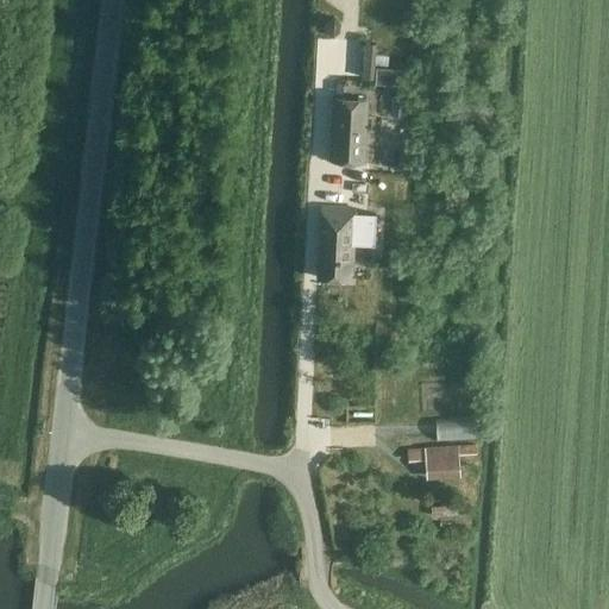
[(372,81),(382,82),(382,74),(374,74),(376,43),(363,43),(360,77),(372,79),(372,81)]
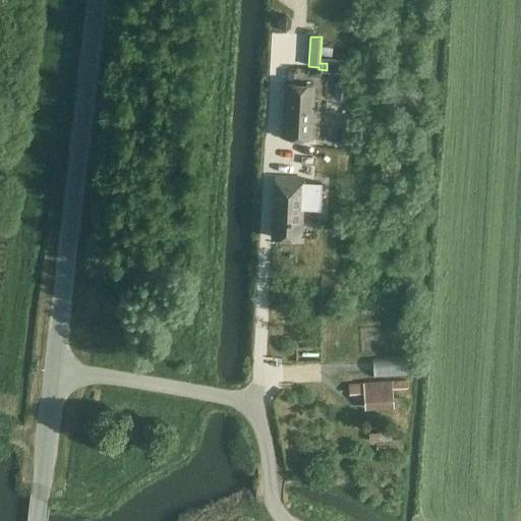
[(315,85),(286,82),(282,138),(311,139),(315,85)]
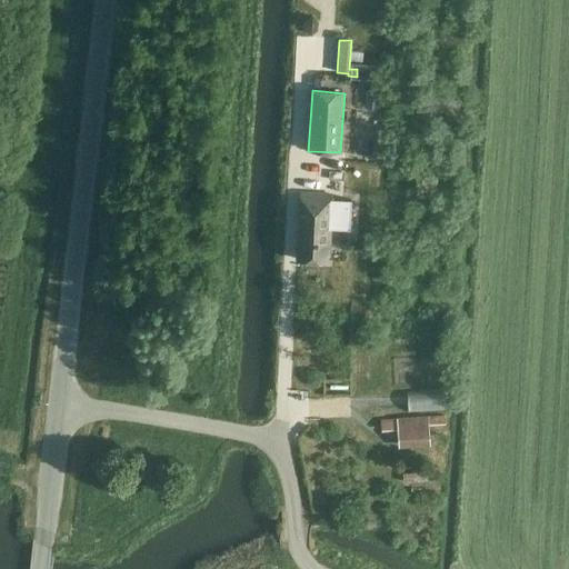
[(419,102),(418,116),(433,117),(433,103),(419,102)]
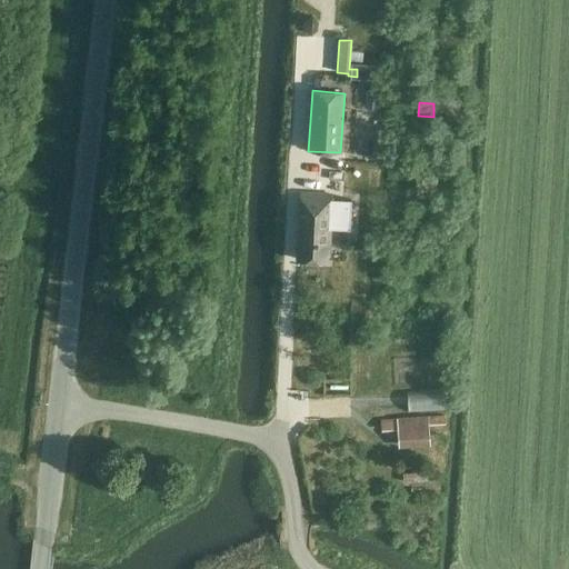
[(332,193),(301,192),(298,259),(328,261),(332,193)]
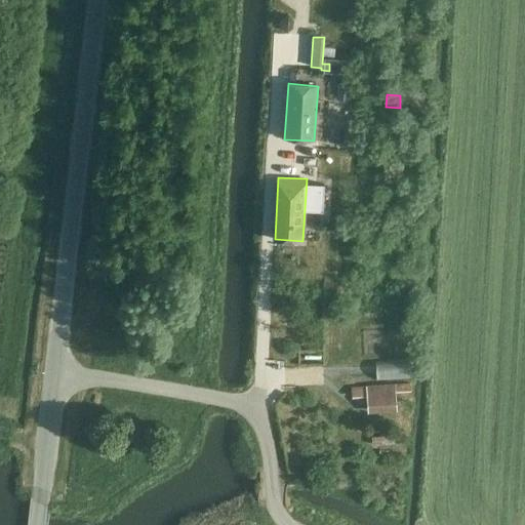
[(409,376),(408,360),(372,361),(373,378),(409,376)]
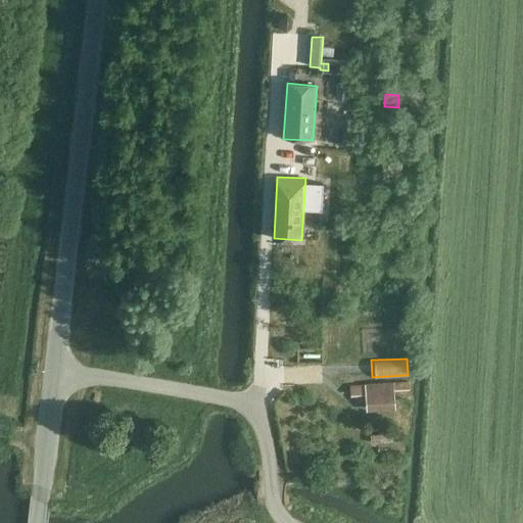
[(366,394),(366,411),(394,410),(394,390),(410,389),(409,382),(393,383),(393,382),(364,383),(364,387),(344,388),(344,395),(366,394)]
